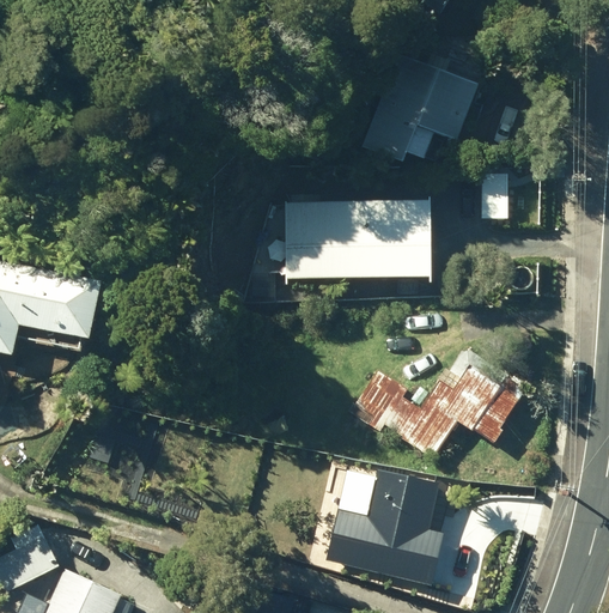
[(424,0),(443,12),(450,0),(424,0)]
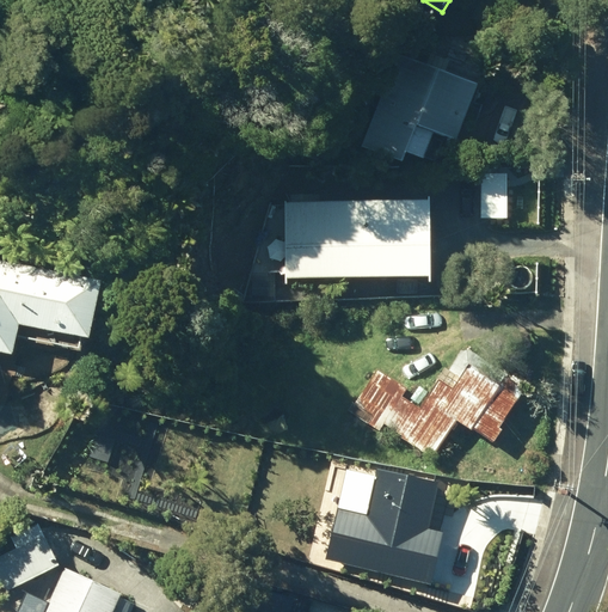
[(368,148),(404,161),(407,151),(425,155),(435,132),(455,140),(478,81),(448,69),(453,57),(435,50),(430,62),(405,53),(368,148)]
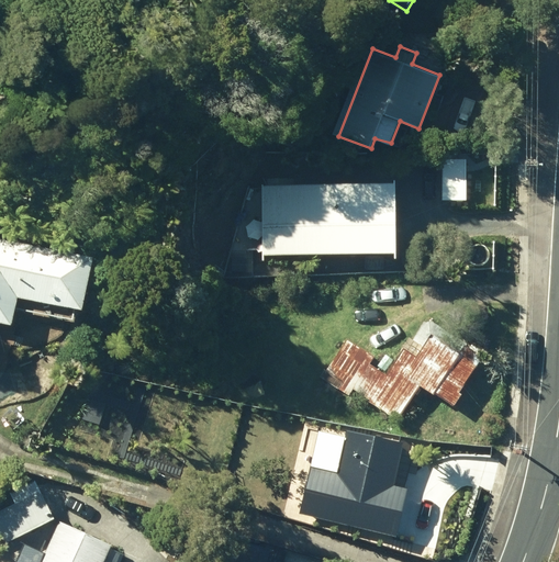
[(269,254),(398,254),(399,183),(269,184),(269,254)]
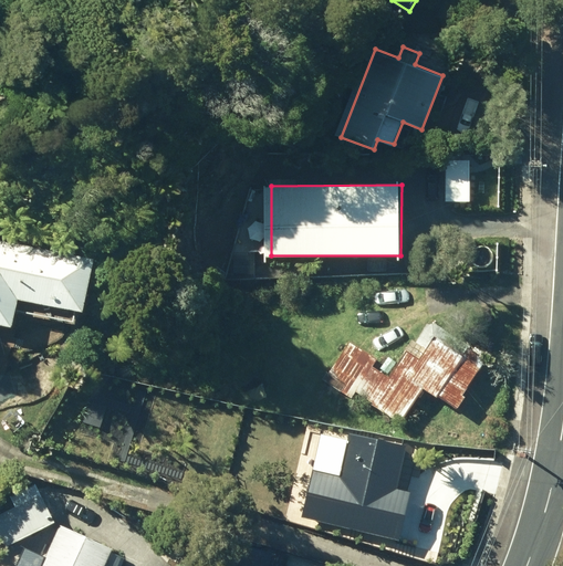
[(0,324),(13,326),(20,299),(81,312),(92,255),(0,238),(0,324)]
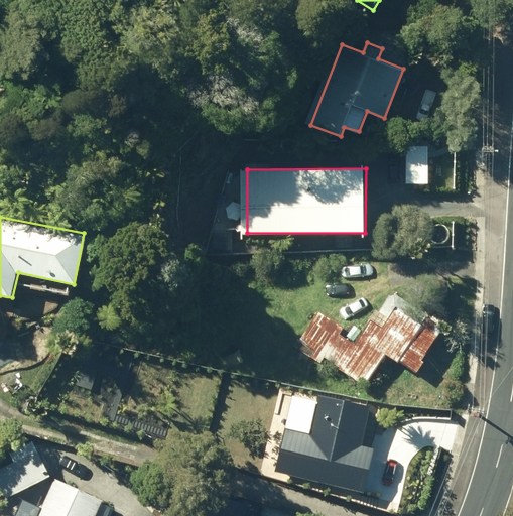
[(300,339),(372,387),(379,374),(374,370),(385,353),(415,372),(447,324),(396,288),(382,309),(379,307),(357,340),(344,332),(349,324),(323,305),(300,339)]
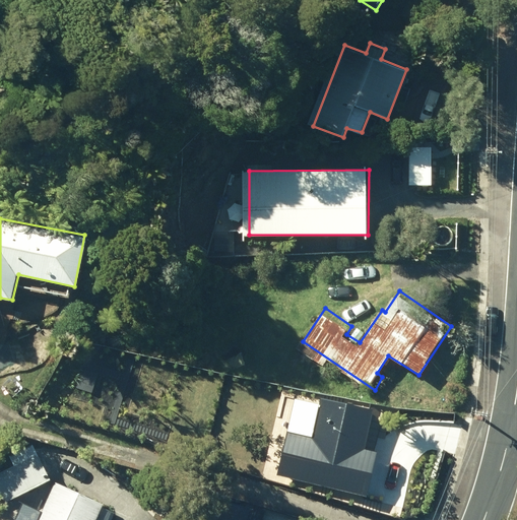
[(277,475),(385,503),(390,469),(373,465),(376,452),(362,448),(371,411),(320,398),(310,436),(288,431),(277,475)]
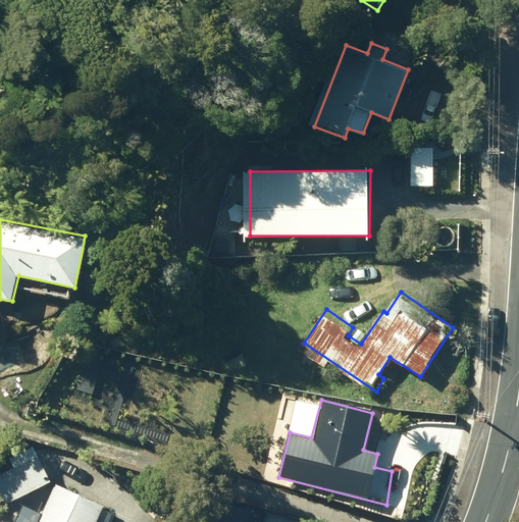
[(0,489),(7,504),(59,477),(45,450),(0,472),(0,489)]
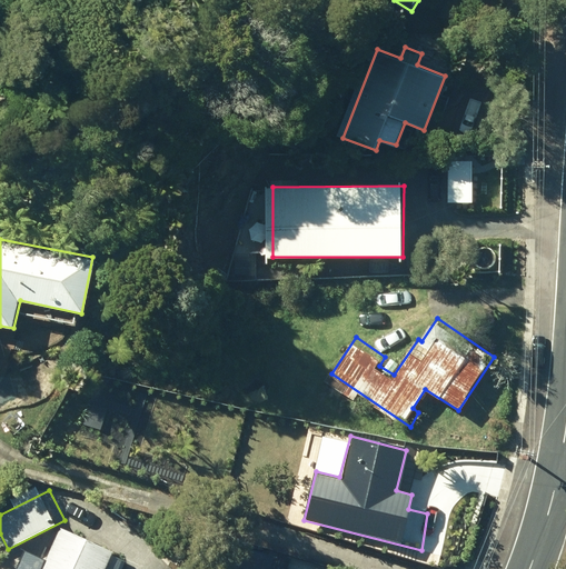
[(40,568),(103,568),(112,551),(59,527),(40,568)]
